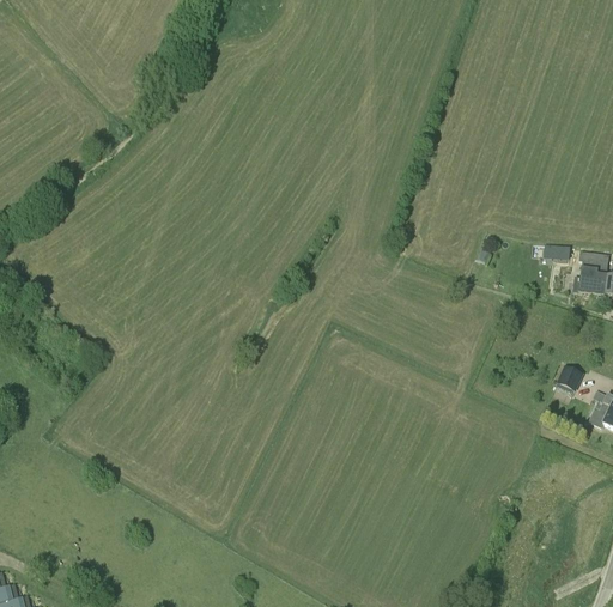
[(550,242),(547,256),(571,259),(574,244),(550,242)]
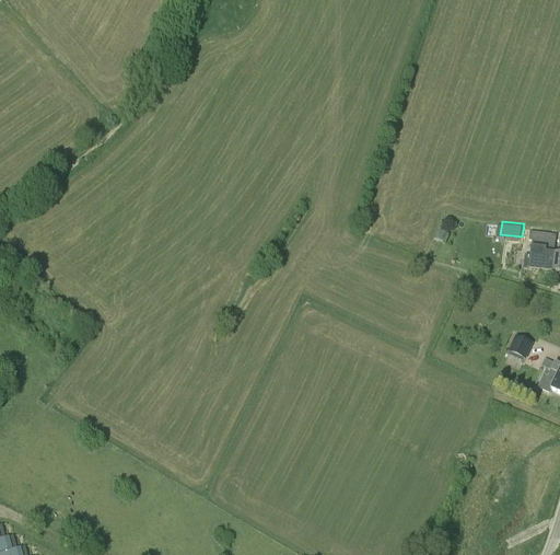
[(557,231),(529,227),(528,236),(532,238),(527,265),(559,268),(559,251),(553,250),(555,240),(557,231)]
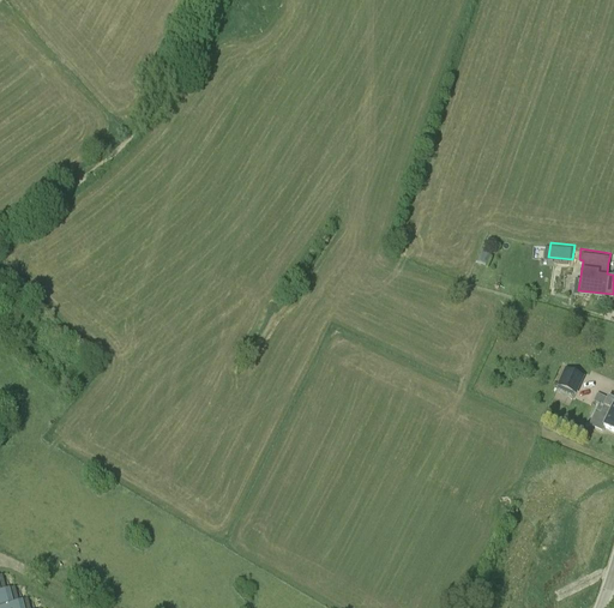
[(558,380),(576,389),(583,372),(565,365),(558,380)]
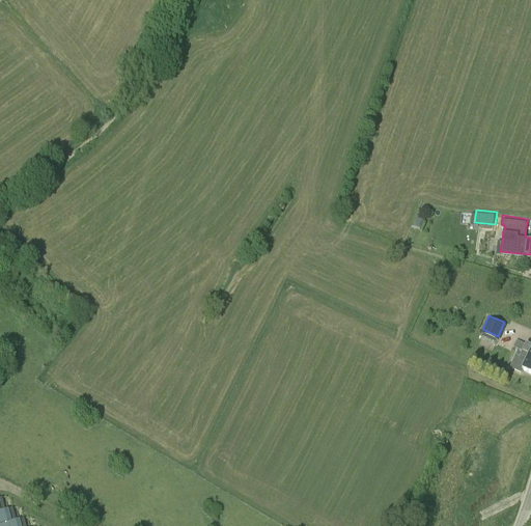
[(521,369),(523,365),(530,368),(530,345),(530,347),(530,345),(530,343),(524,340),(520,350),(520,351),(519,353),(514,351),(508,363),(521,369)]
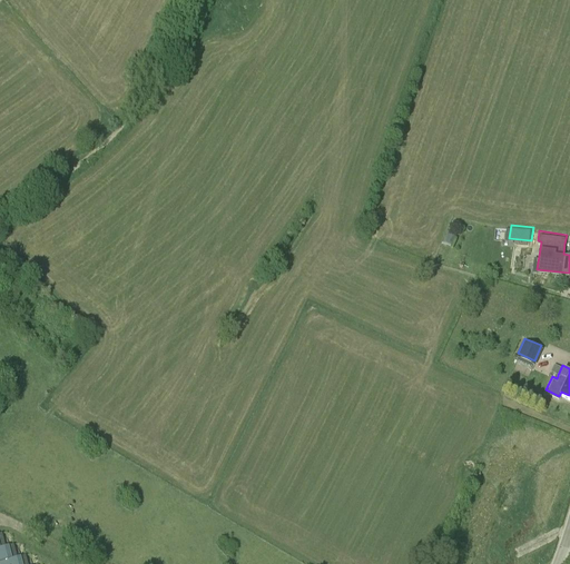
[(0,546),(1,550),(0,550),(0,557),(2,557),(3,563),(9,563),(9,562),(12,561),(11,555),(11,554),(8,542),(13,541),(13,540),(0,543),(0,546)]
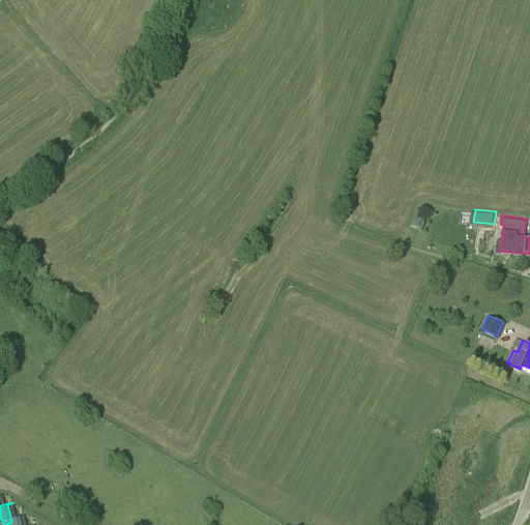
[(11,522),(11,524),(21,524),(19,515),(24,514),(24,513),(10,516),(10,517),(11,522)]
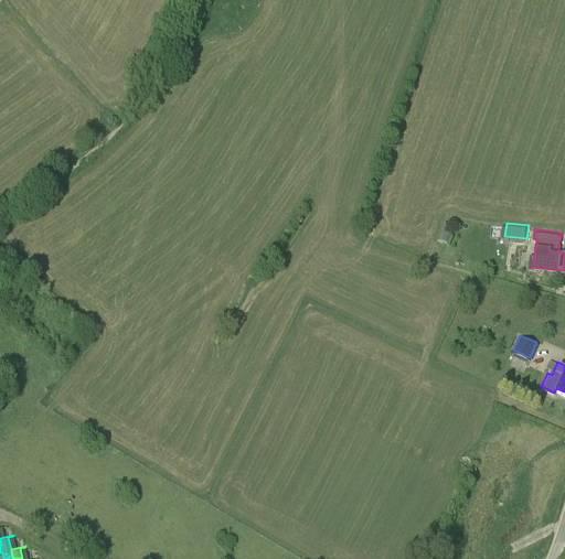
All buildings are outlined.
